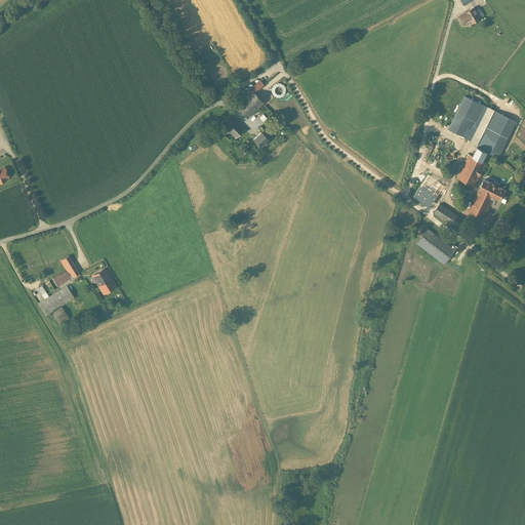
[(474,7),(466,12),(470,19),(473,24),(481,18),(474,7)]
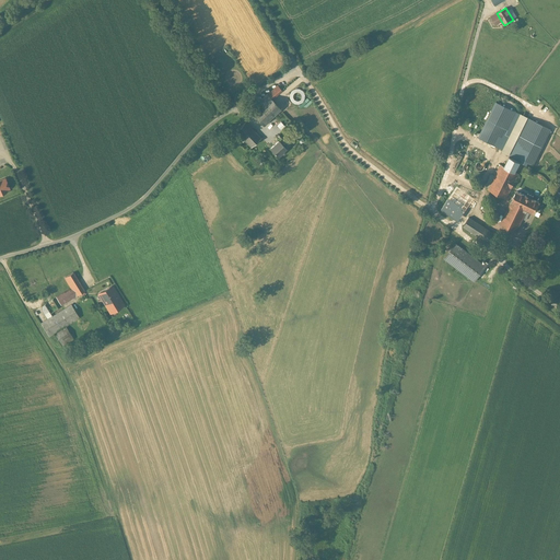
[(497,13),(491,16),(496,24),(501,21),(497,13)]
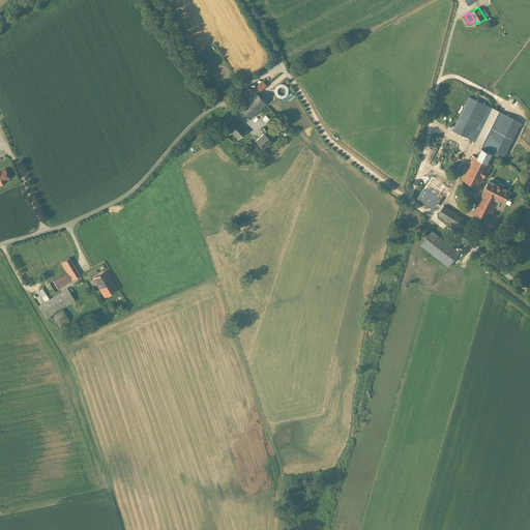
[(263,82),(254,90),(258,94),(267,86),(263,82)]
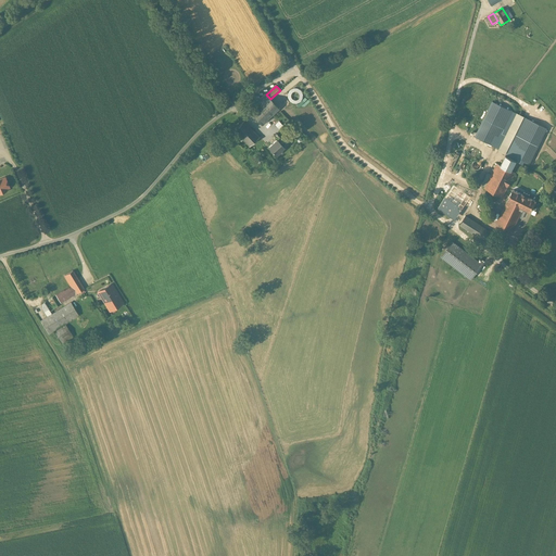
[(472,92),(459,119),(465,123),(479,95),(472,92)]
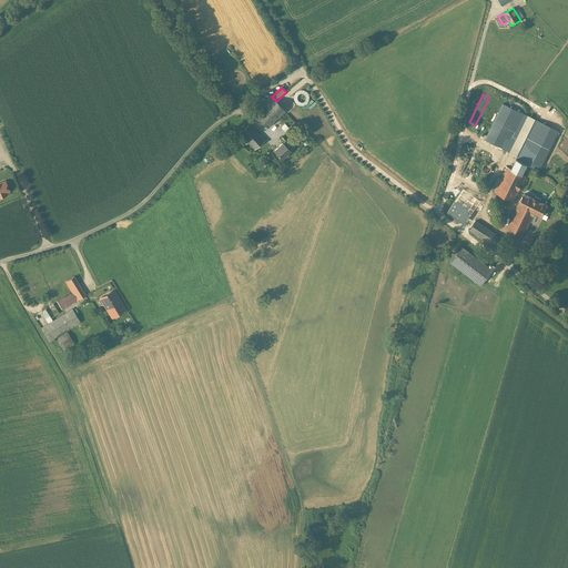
[(276,101),(272,97),(254,112),(269,128),(285,111),(276,101)]
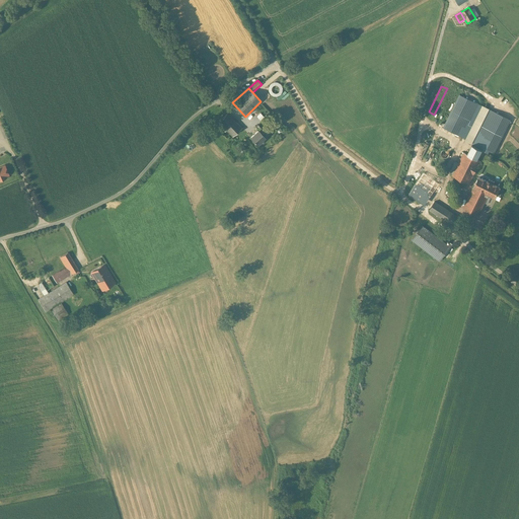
[(459,95),(443,128),(466,139),(483,106),(459,95)]
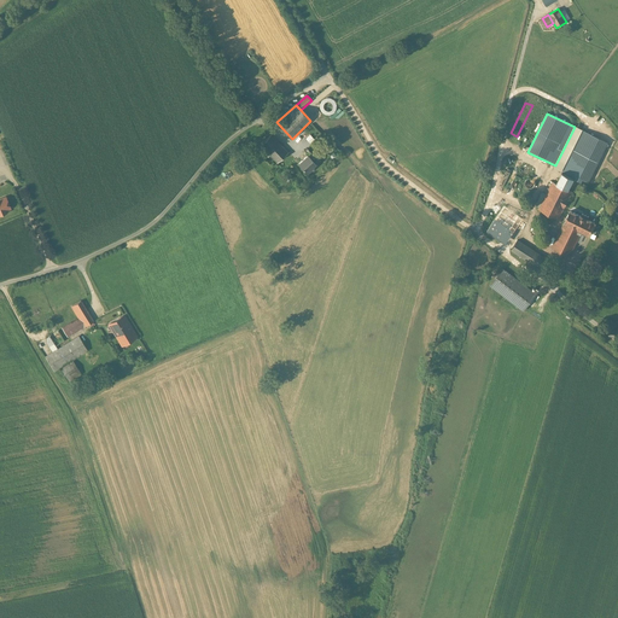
[(582,130),(560,173),(573,179),(581,182),(582,180),(588,182),(607,143),(582,130)]
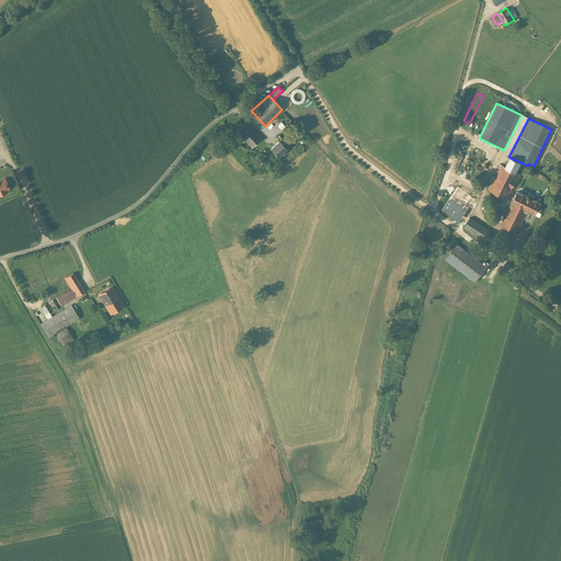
[(261,138),(245,123),(237,132),(251,147),(251,148),(261,138)]
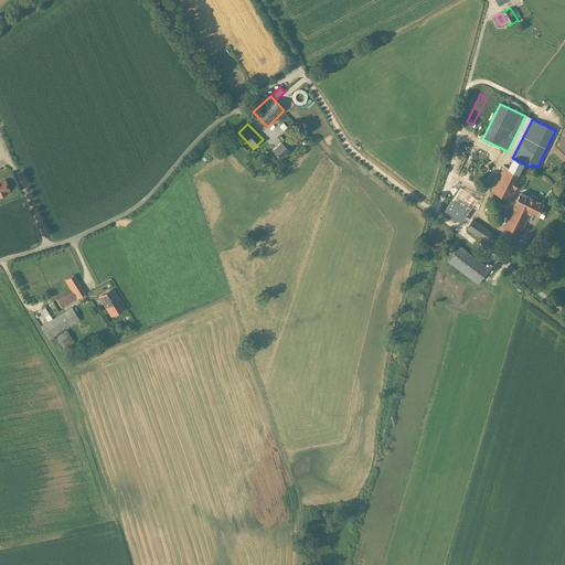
[(288,142),(288,144),(280,136),(277,139),(280,142),(281,142),(288,150),(291,147),(288,142)]
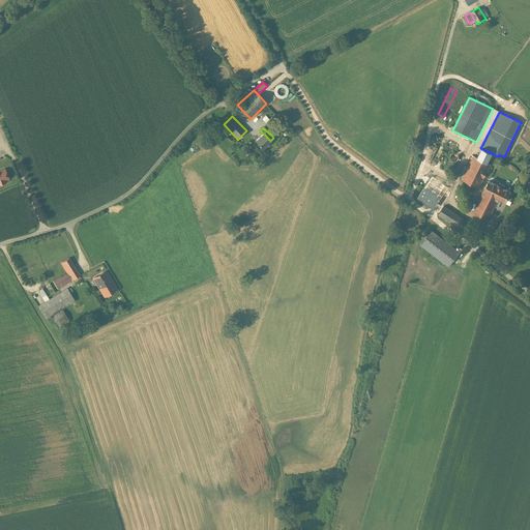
[(263,134),(256,141),(260,144),(259,144),(260,145),(263,148),(263,147),(270,141),(264,134),(263,134)]
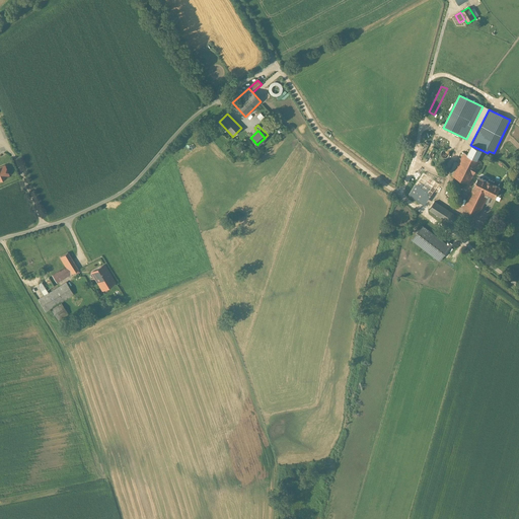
[(482,150),(471,145),(467,154),(476,159),(482,150)]
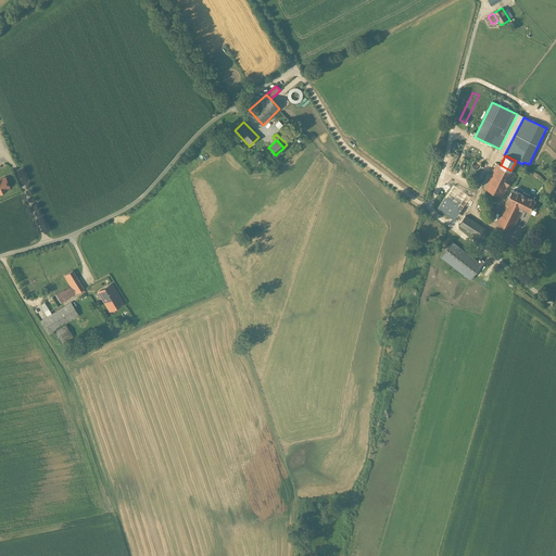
[(481,166),(481,165),(481,163),(480,162),(479,161),(477,161),(475,161),(474,162),(472,163),(472,165),(472,166),(474,168),(475,169),(477,169),(479,169),(480,168),(481,166)]
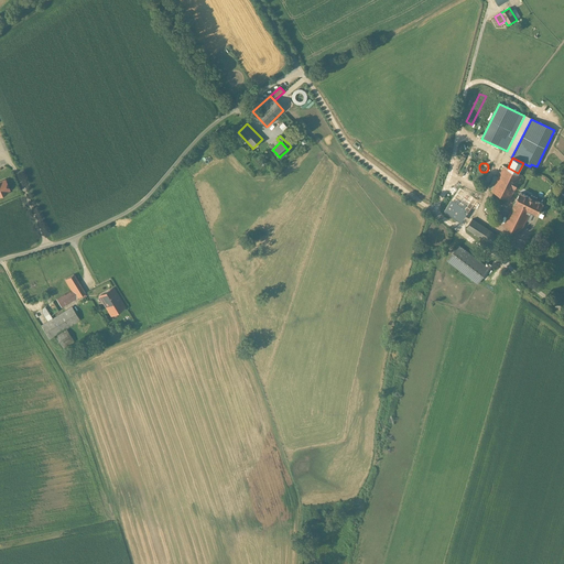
[(508,167),(503,166),(491,191),(509,199),(522,175),(518,173),(508,167)]
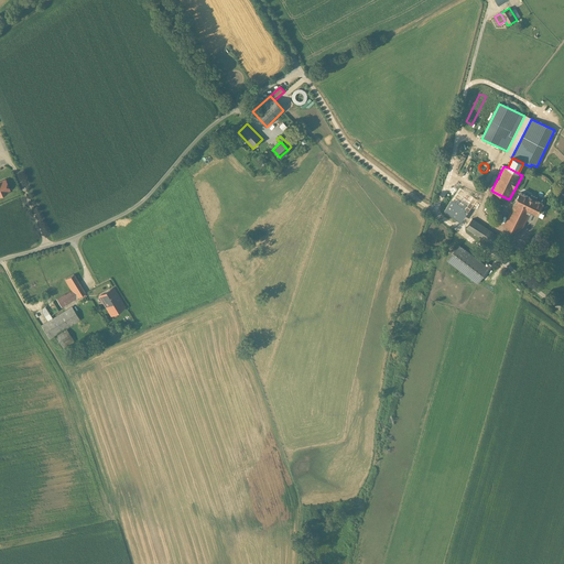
[(3,181),(0,182),(0,195),(6,194),(6,192),(9,191),(7,184),(6,184),(3,181)]
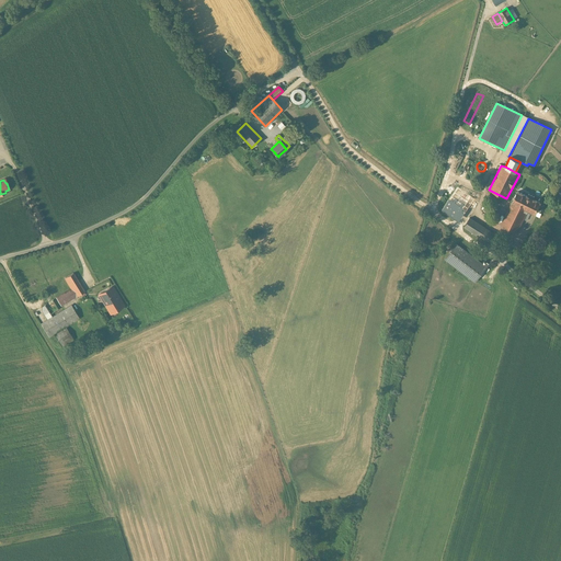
[(544,203),(518,190),(512,203),(528,210),(537,215),(544,203)]
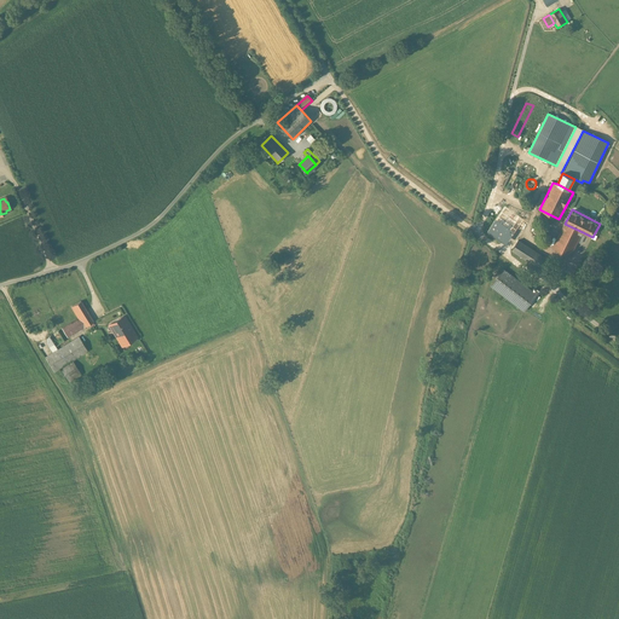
[(519,214),(508,236),(518,241),(531,214),(526,210),(524,217),(519,214)]
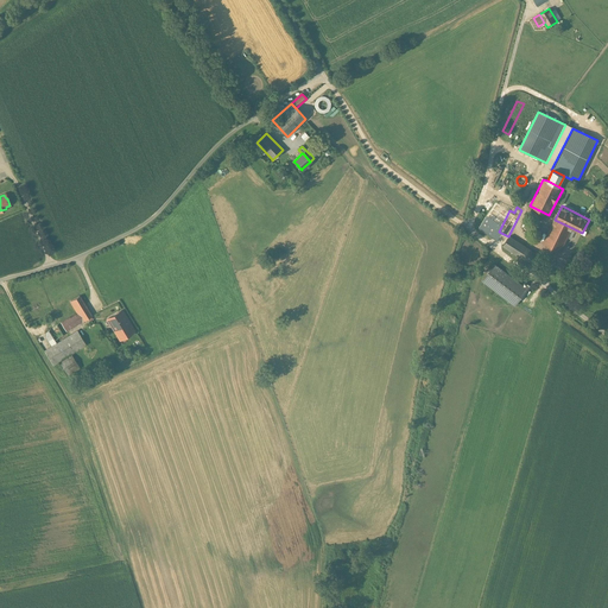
[(499,232),(480,217),(474,225),(494,240),(499,232)]
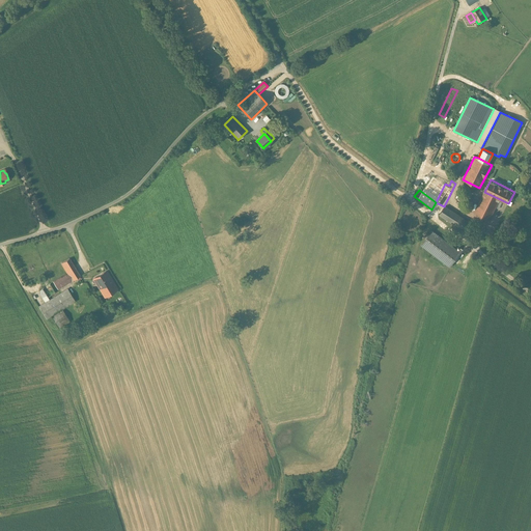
[(472,198),(460,192),(457,198),(466,202),(467,199),(470,201),(472,198)]
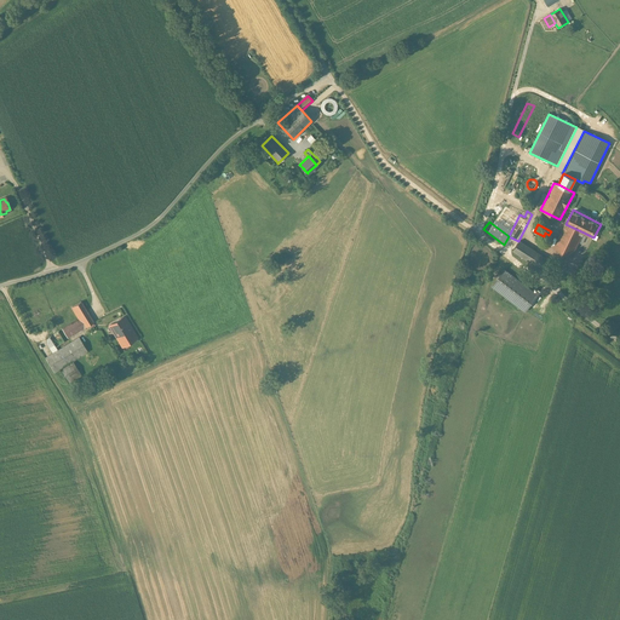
[(584,233),(566,224),(562,233),(560,237),(554,248),(572,258),(584,233)]
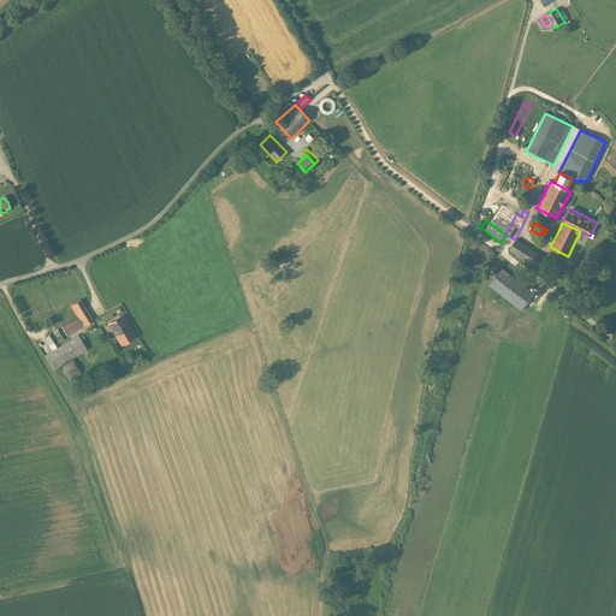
[(550,261),(515,240),(505,235),(501,243),(526,260),(523,264),(540,276),(550,261)]
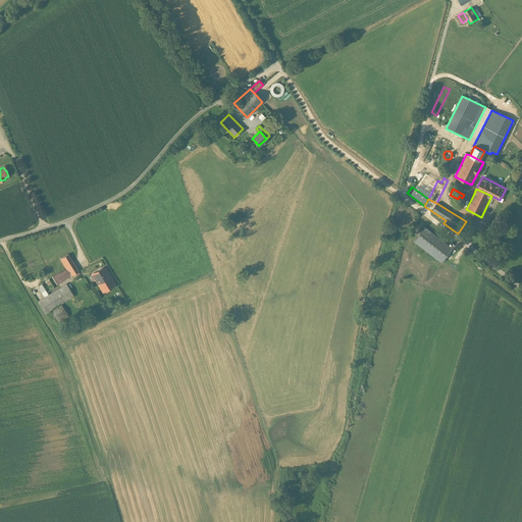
[(451,248),(424,227),(414,241),(442,262),(454,247),(452,246),(451,248)]
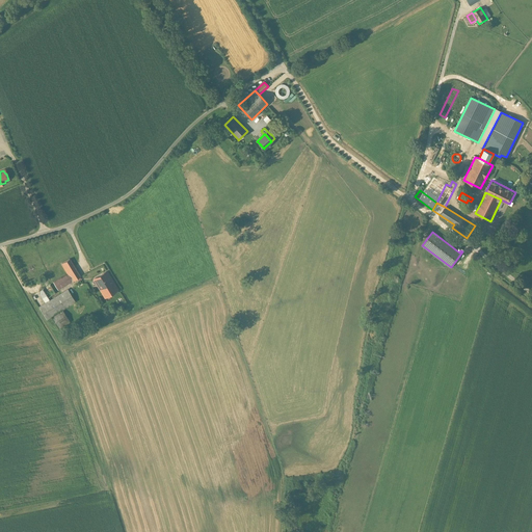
[(81,276),(70,259),(62,264),(68,274),(73,282),(81,276)]
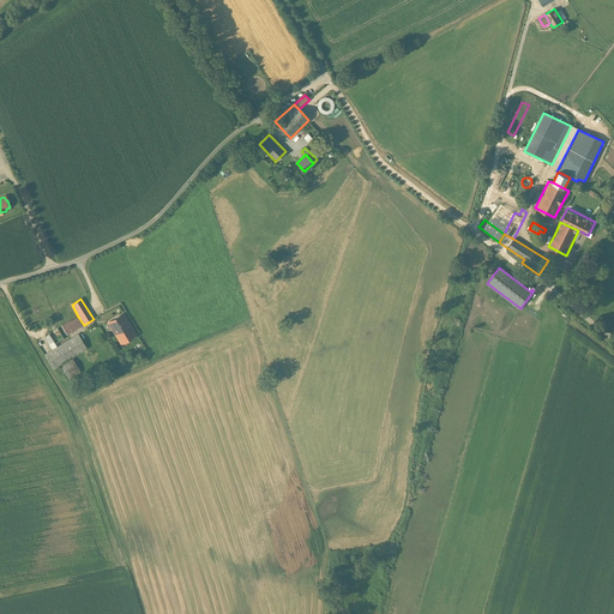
[(124,313),(108,323),(121,344),(137,335),(124,313)]
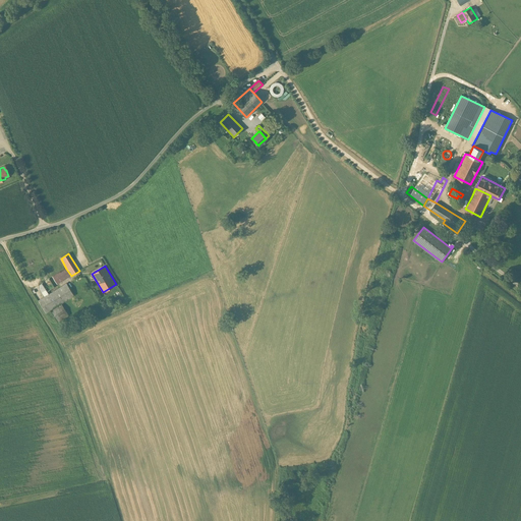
[(66,269),(53,277),(57,284),(71,276),(66,269)]
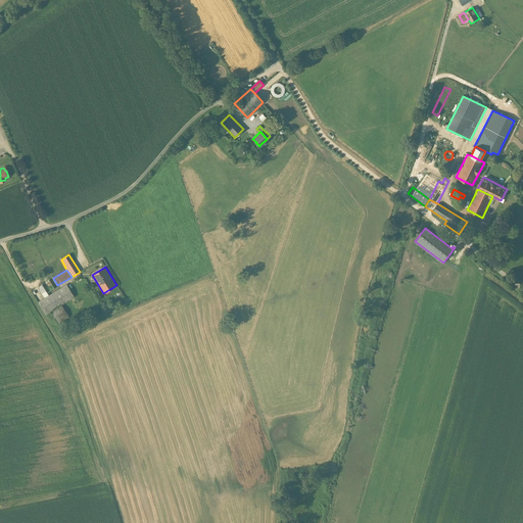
[(49,280),(42,284),(47,293),(54,288),(49,280)]
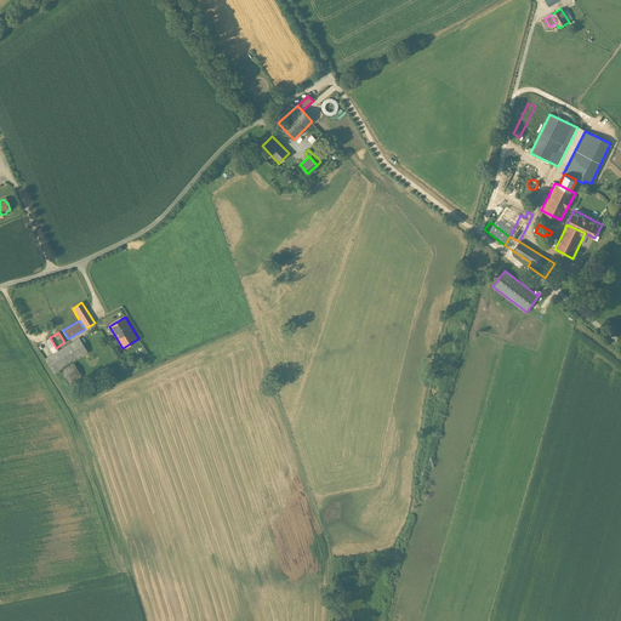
[(79,339),(45,360),(53,374),(87,352),(79,339)]
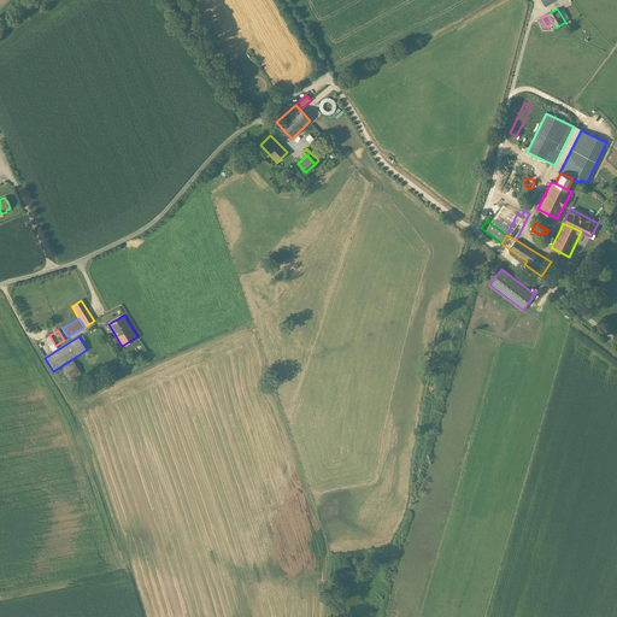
[(74,360),(60,369),(68,381),(81,372),(74,360)]
